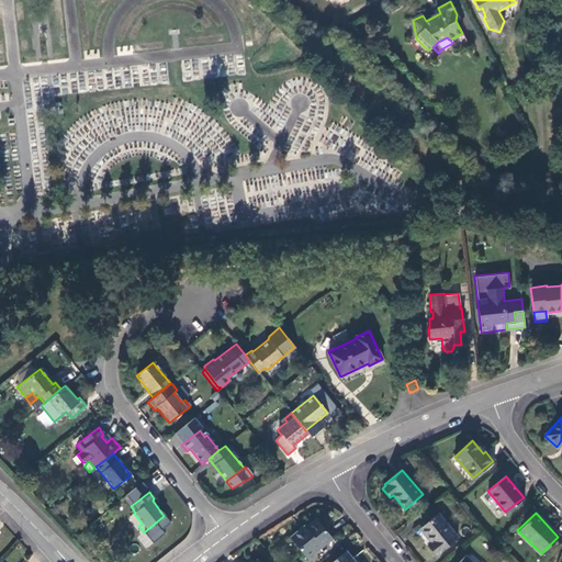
[(458,537),(438,514),(420,528),(431,541),(428,544),(436,554),(458,537)]
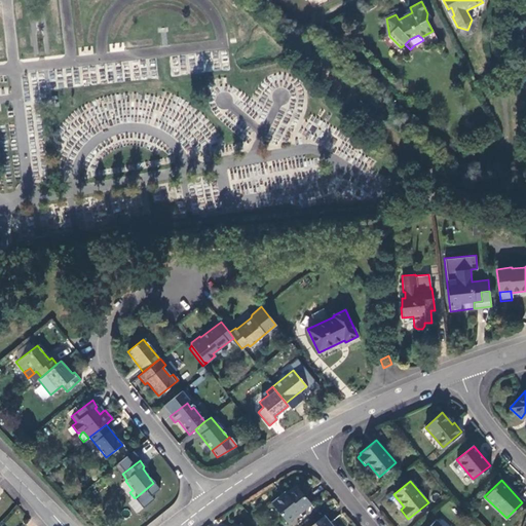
[(288,522),(310,504),(296,486),(284,496),(282,494),(271,502),(288,522)]
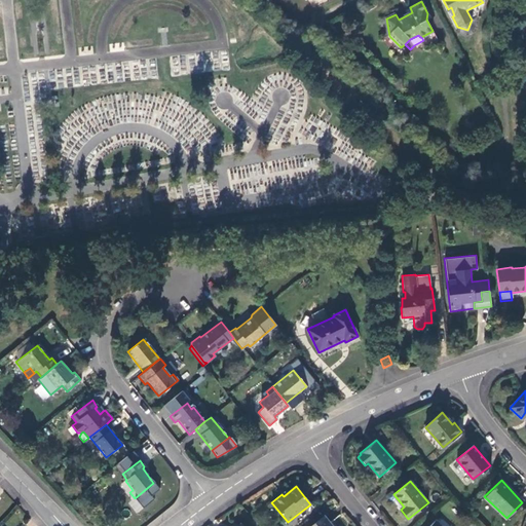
[(331,525),(323,516),(310,525),(331,525)]
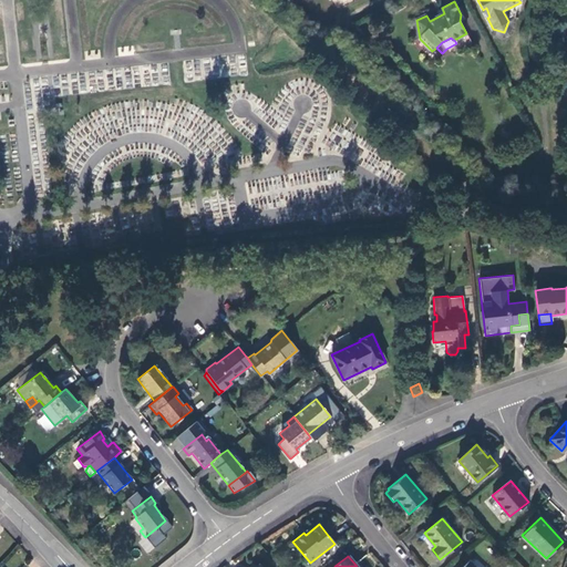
All buildings are outlined.
